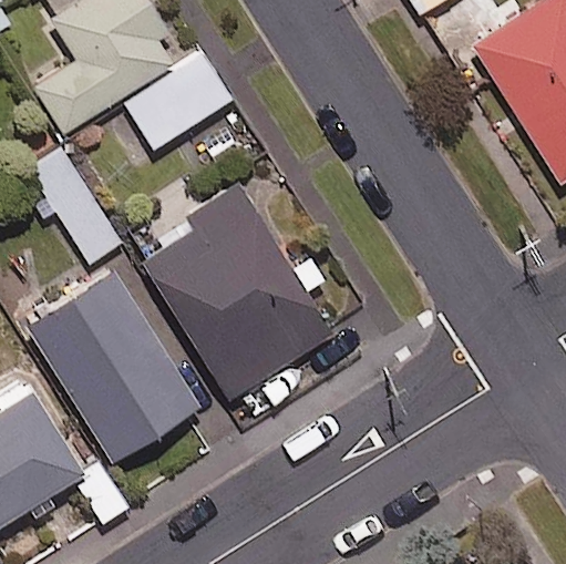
[(83,0),(55,18),(76,51),(29,82),(64,137),(171,69),(155,45),(170,37),(145,0),(83,0)]
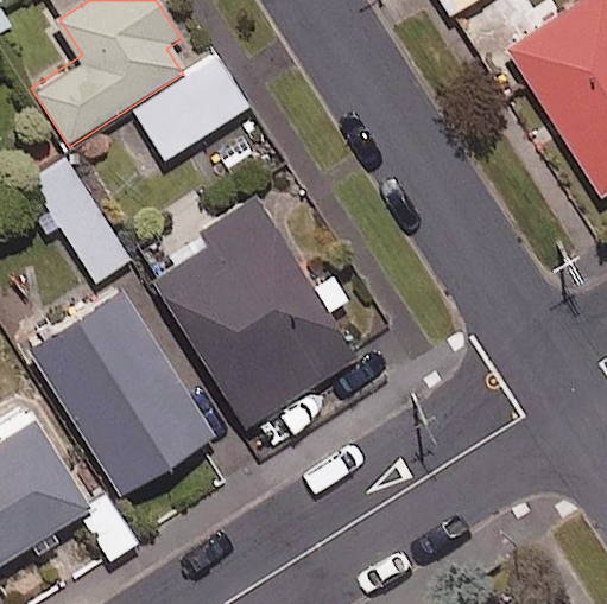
[(46,0),(59,19),(89,0),(46,0)]
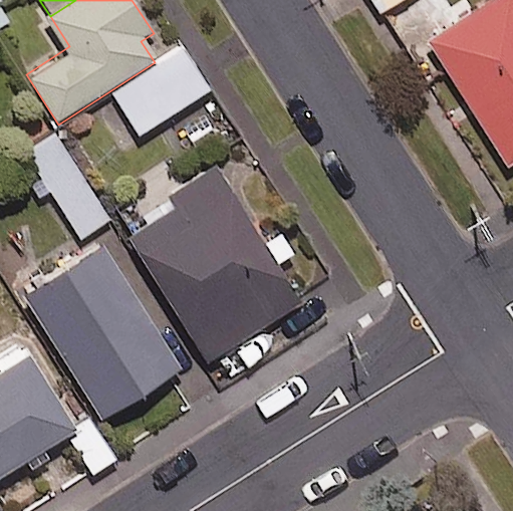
[(372,0),(381,13),(402,0),(372,0)]
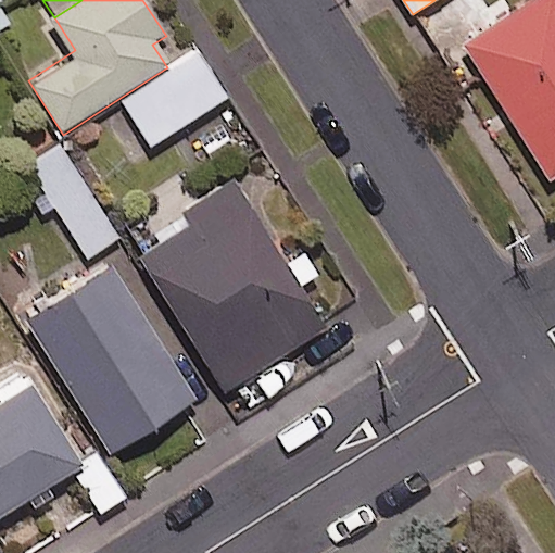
[(554,0),(530,0),(462,46),(551,180),(554,177),(554,0)]
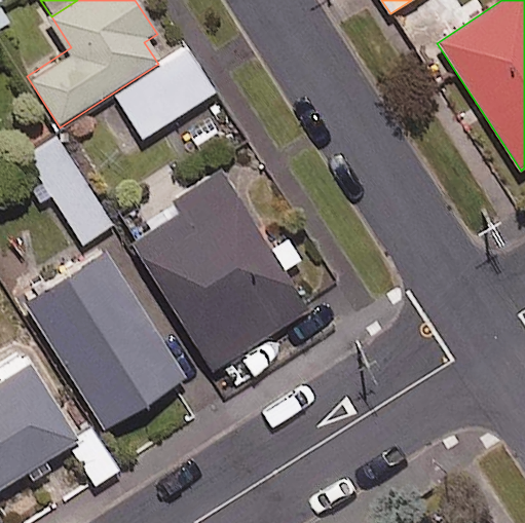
[(215,92),(187,49),(112,97),(140,141),(215,92)]
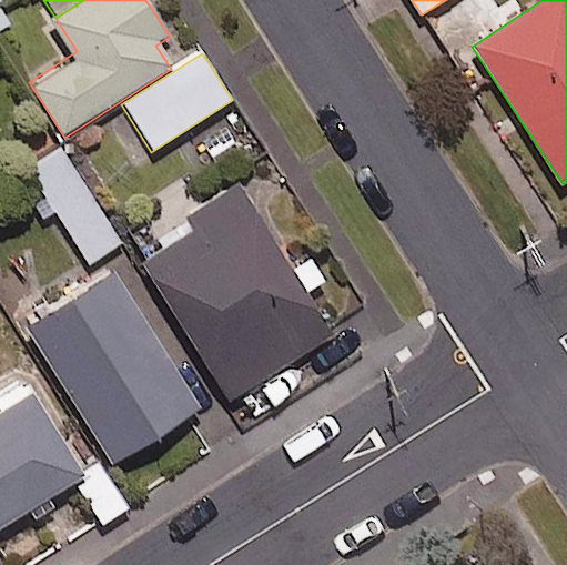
[(60,150),(29,170),(42,192),(28,201),(43,226),(59,217),(89,264),(121,244),(60,150)]
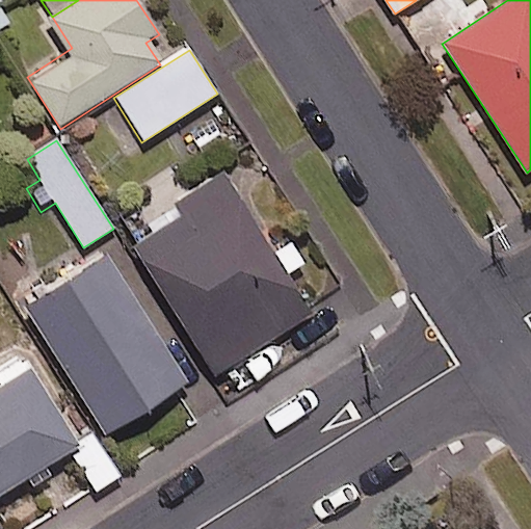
[(271,249),(223,174),(175,205),(181,215),(133,246),(214,375),(313,313),(288,274),(304,265),(288,239),(271,249)]
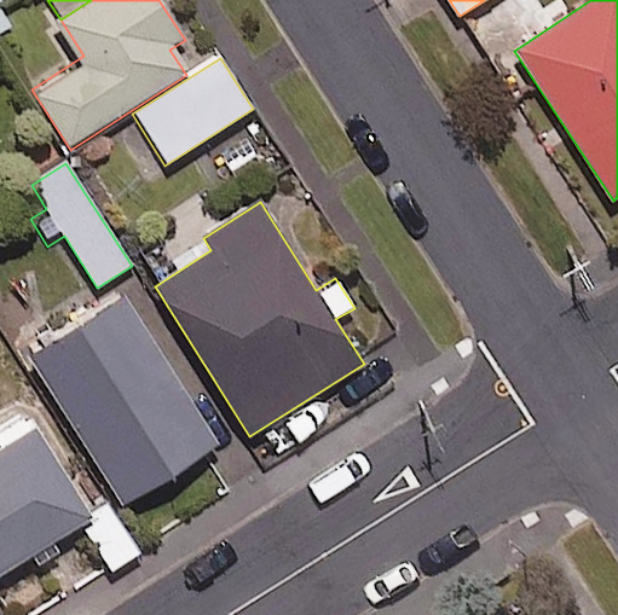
[(218,445),(125,299),(29,359),(123,506),(218,445)]
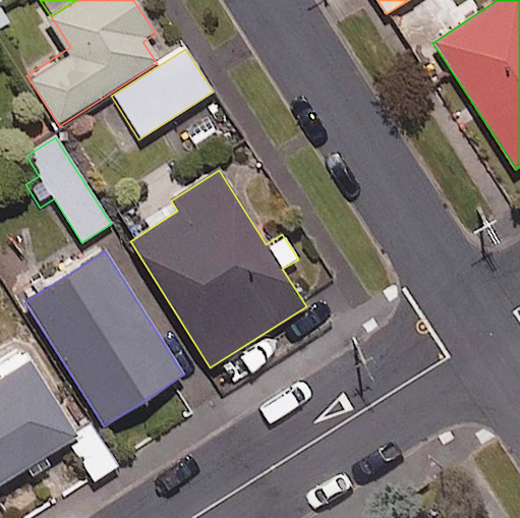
[(0,486),(25,470),(32,479),(52,466),(46,456),(66,443),(91,483),(117,467),(90,420),(76,427),(73,429),(29,361),(0,380),(0,486)]
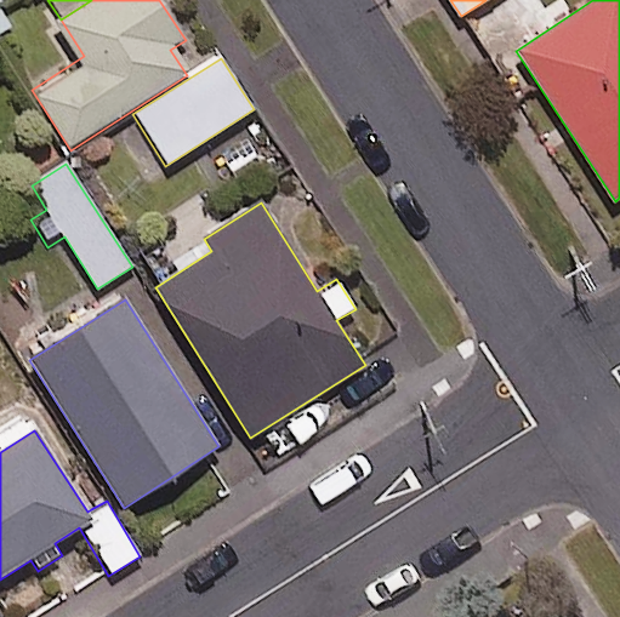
All buildings are outlined.
